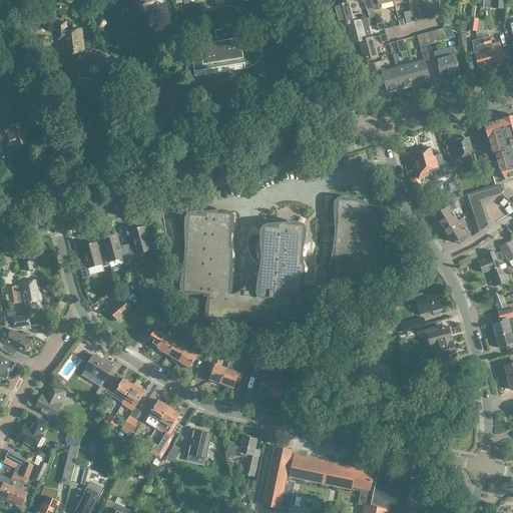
[(123,0),(130,17),(142,13),(139,4),(151,0),(123,0)]
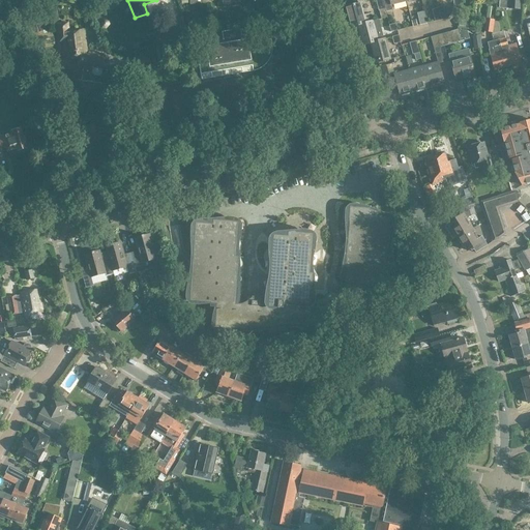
[(217,0),(216,3),(230,7),(239,9),(240,5),(241,5),(241,0),(217,0)]
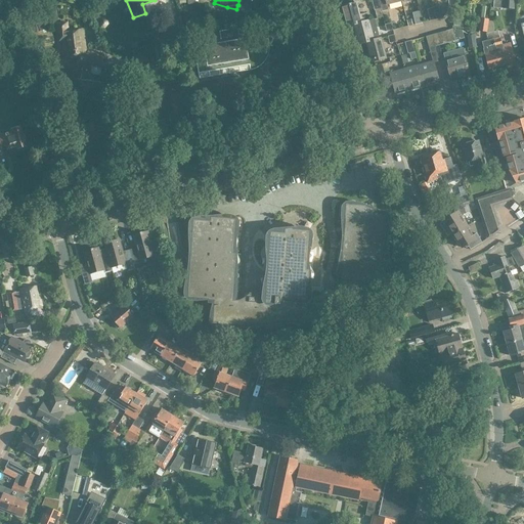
[(348,0),(349,5),(342,7),(347,27),(354,26),(354,25),(361,24),(361,23),(368,20),(366,13),(359,15),(356,3),(358,3),(357,0),(348,0)]
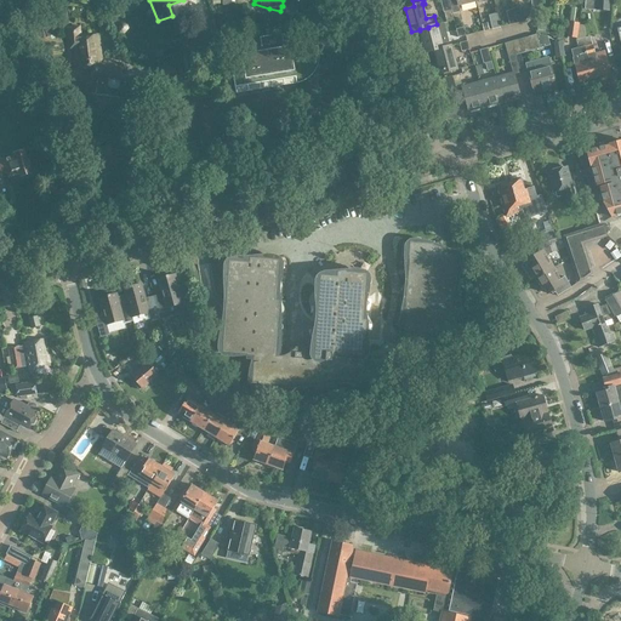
[(453,13),(449,0),(439,0),(445,23),(454,21),(453,13)]
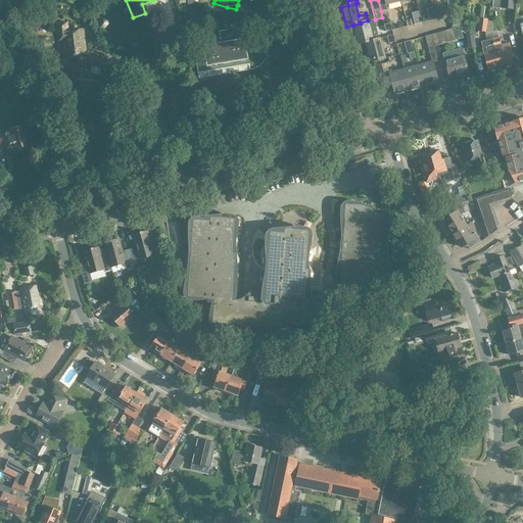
[(400,1),(400,0),(378,0),(381,11),(387,10),(386,4),(400,1)]
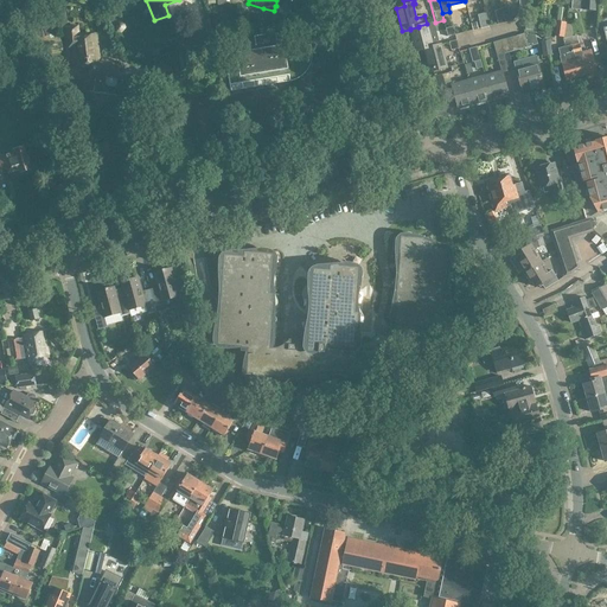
[(596,0),(572,0),(573,0),(585,1),(585,10),(596,11),(596,0)]
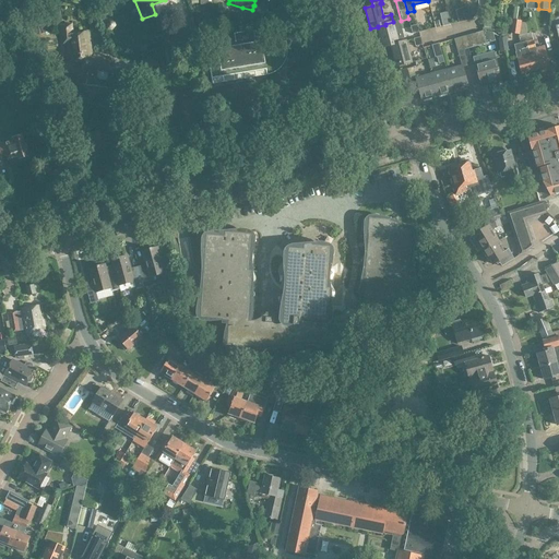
[(470,8),(456,11),(459,22),(473,19),(470,8)]
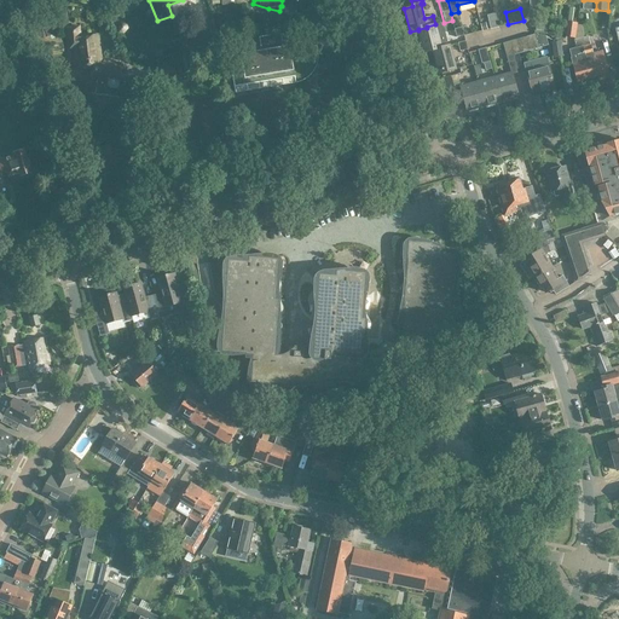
[(318,13),(300,17),(302,27),(319,23),(318,13)]
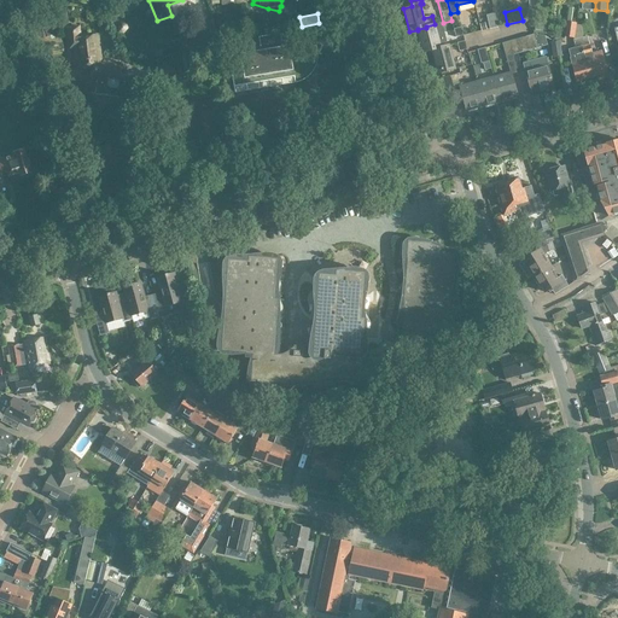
[(488,16),(490,29),(497,27),(495,15),(488,16)]
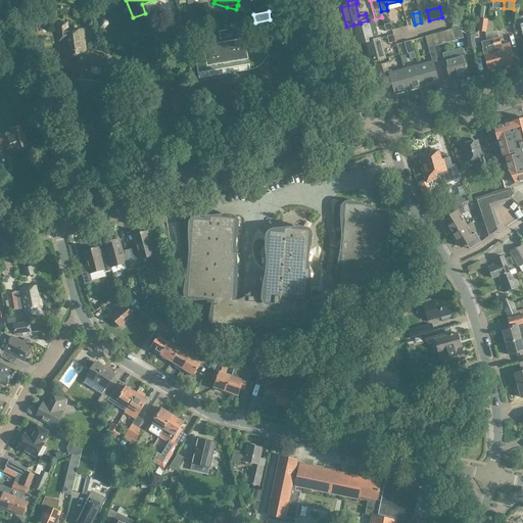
[(186,33),(181,17),(170,20),(171,25),(161,28),(164,39),(174,36),(175,37),(186,33)]
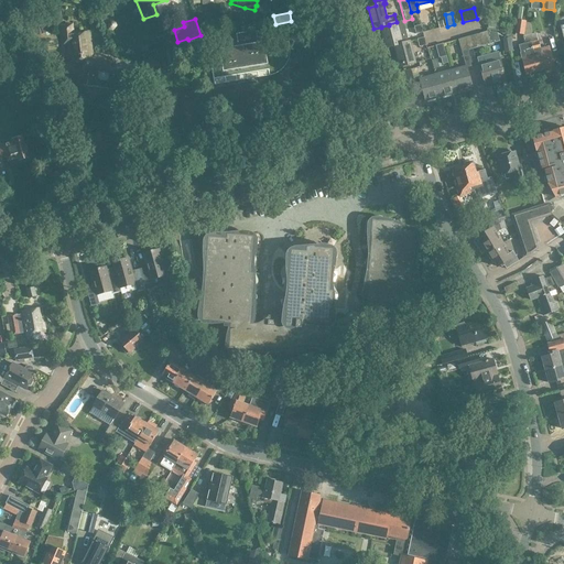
[(514,34),(523,35),(525,22),(517,21),(514,34)]
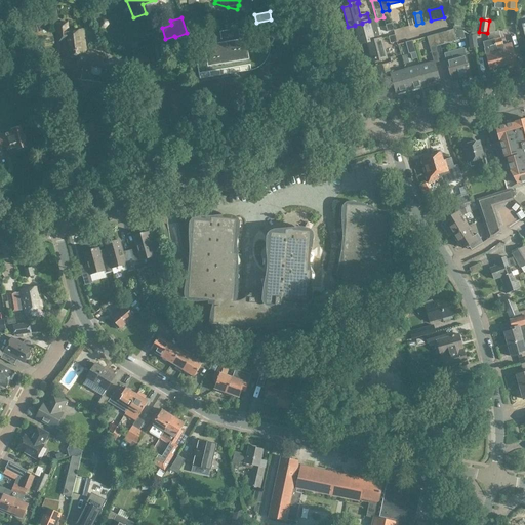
[(355,25),(355,26),(360,44),(367,42),(374,40),(369,21),(362,23),(362,24),(355,25)]
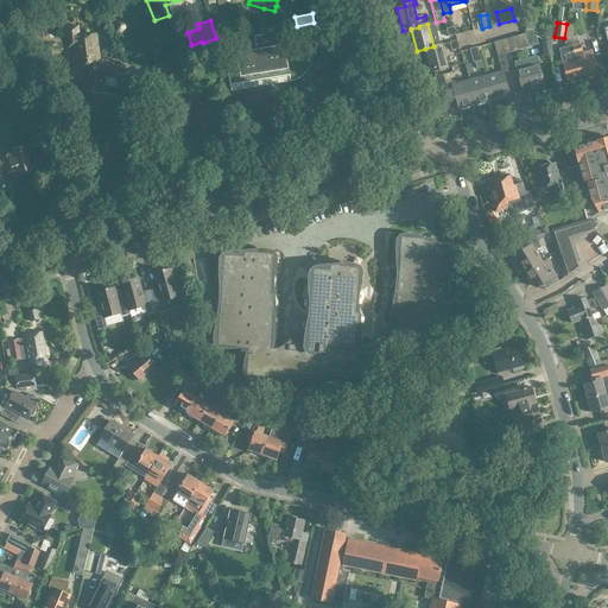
[(445,27),(448,37),(455,35),(453,26),(445,27)]
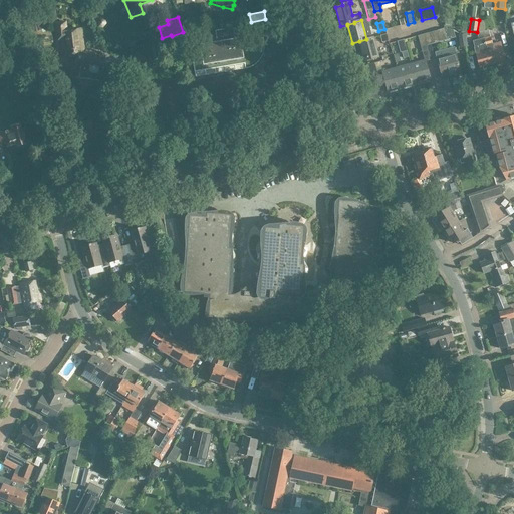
[(76,65),(80,65),(80,69),(77,69),(77,72),(79,73),(79,79),(105,82),(106,68),(100,68),(101,55),(84,53),(81,30),(68,32),(66,23),(55,24),(57,41),(60,41),(62,51),(61,51),(62,58),(77,56),(76,65)]
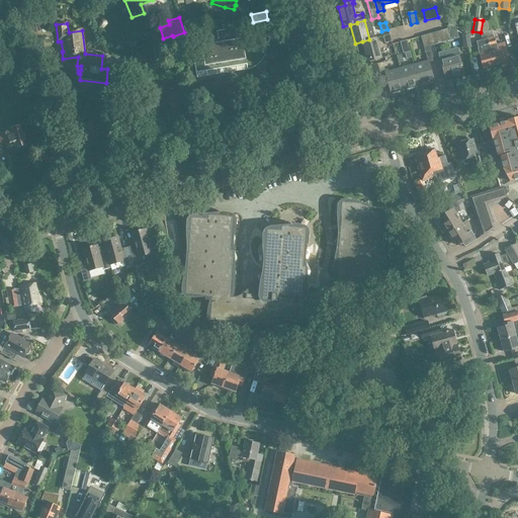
[(269,42),(244,47),(243,38),(237,39),(236,28),(217,31),(219,42),(201,46),(202,53),(198,54),(199,59),(193,59),(196,78),(197,78),(196,73),(246,65),(247,70),(248,70),(248,68),(250,67),(255,65),(259,62),(262,57),(264,52),(264,47),(264,45),(269,44),(269,42)]
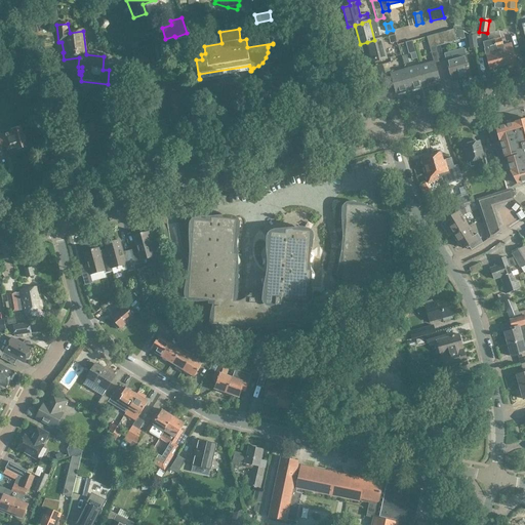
[(452,30),(446,31),(449,42),(455,41),(452,30)]
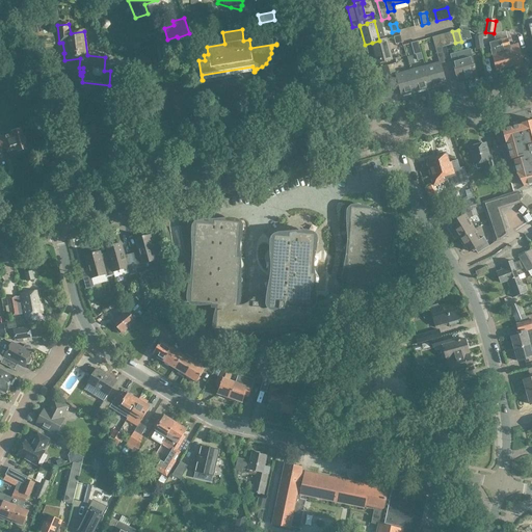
[(446,33),(449,45),(455,43),(452,31),(446,33)]
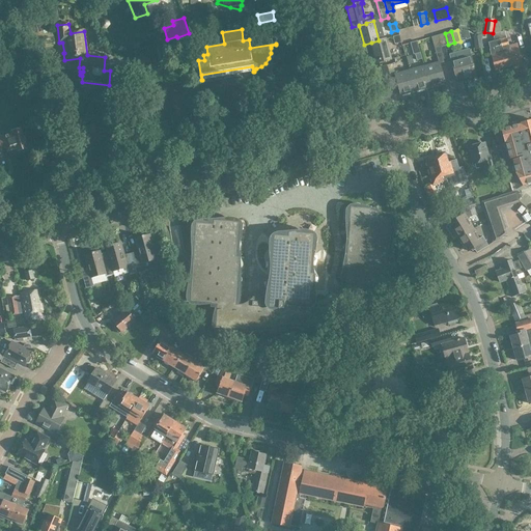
[(493,34),(495,40),(495,42),(501,40),(506,38),(504,32),(493,34)]
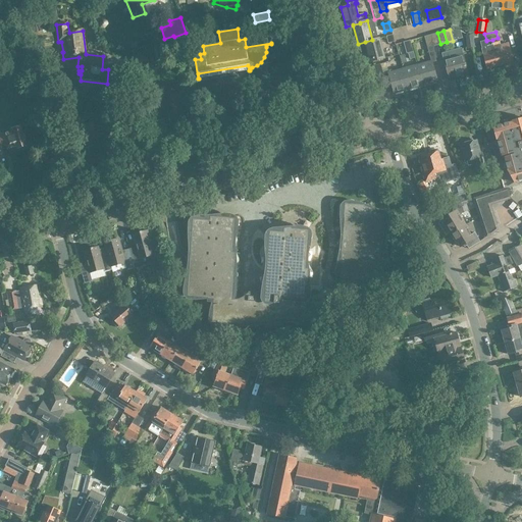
[(433,46),(440,44),(437,33),(430,35),(433,46)]
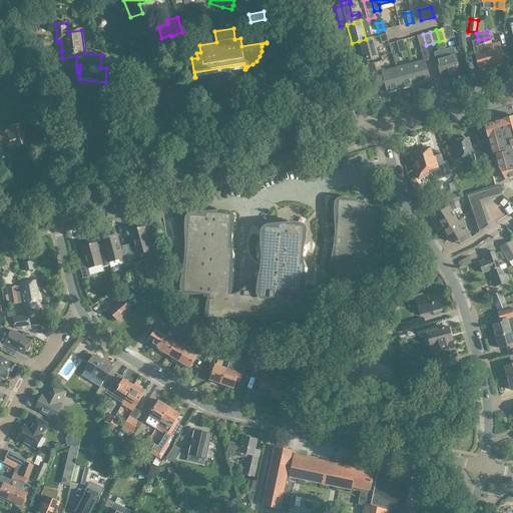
[(183,34),(175,35),(177,46),(184,45),(183,34)]
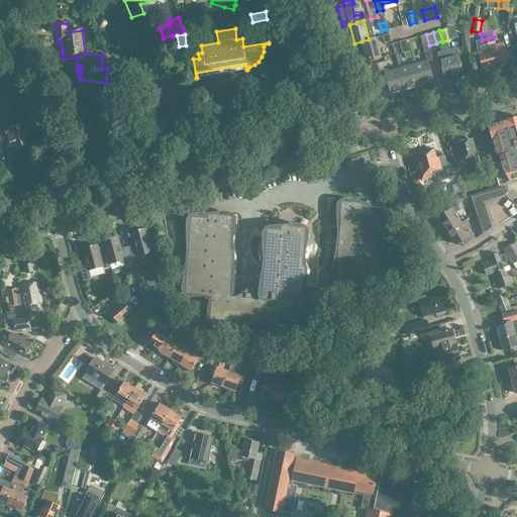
[(423,47),(429,45),(426,34),(420,35),(423,47)]
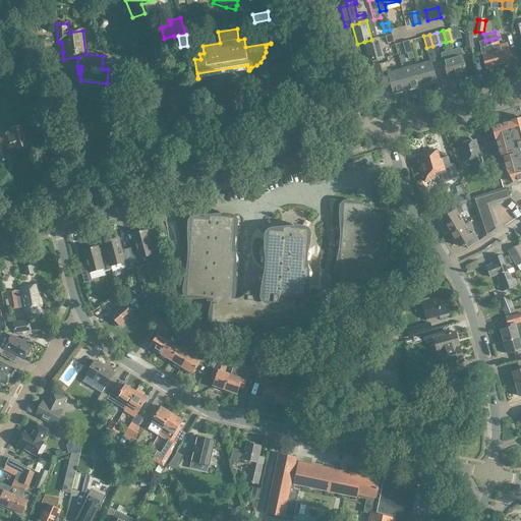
[(364,42),(369,62),(383,58),(378,38),(371,40),(364,42)]
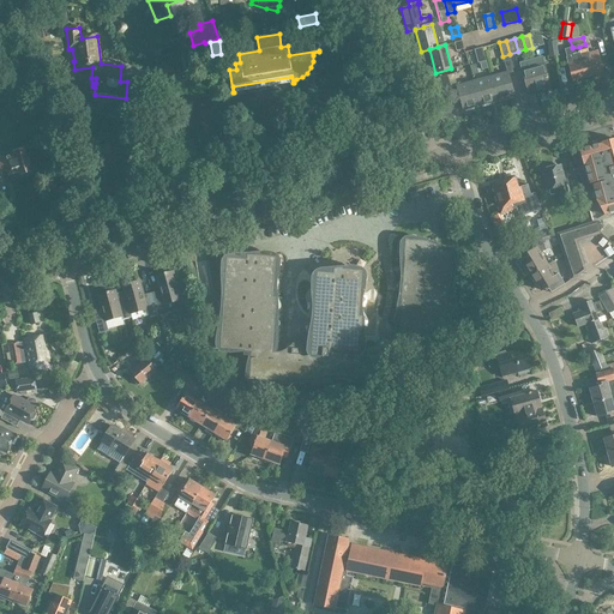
[(582,62),(585,78),(603,73),(599,50),(588,53),(585,44),(579,47),(583,62),(582,62)]
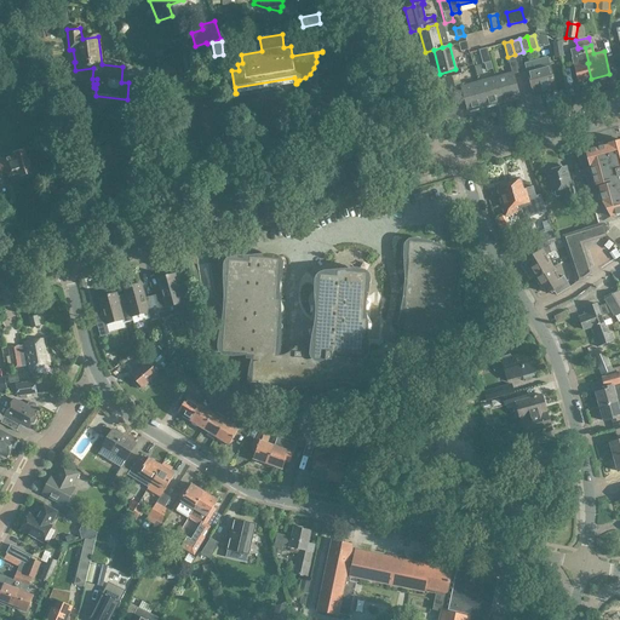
[(487,47),(478,50),(482,63),(489,61),(487,47)]
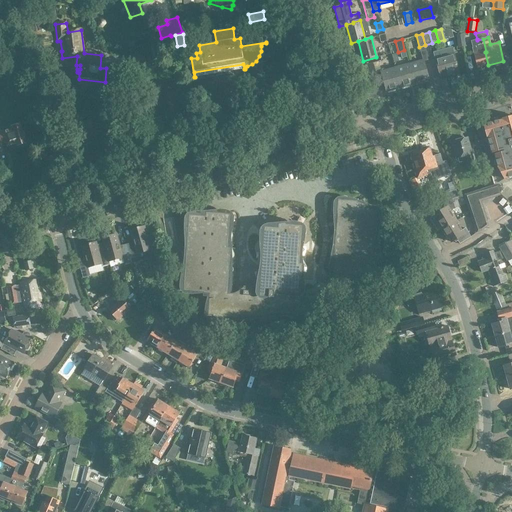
[(483,39),(477,40),(477,39),(472,41),(475,53),(474,53),(477,67),(488,65),(485,52),(486,52),(483,39)]
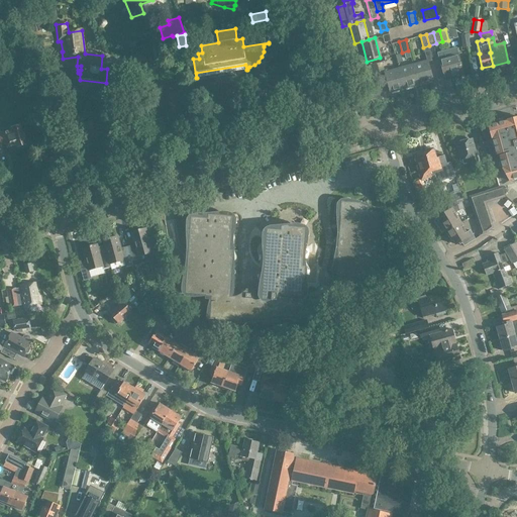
[(462,72),(455,47),(437,53),(444,77),(462,72)]
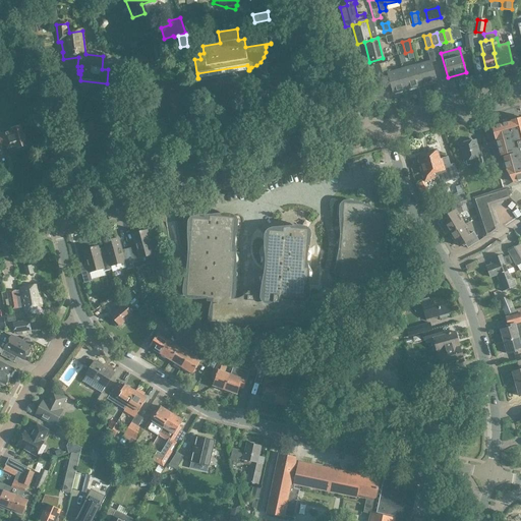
[(150,69),(148,57),(133,59),(135,71),(150,69)]
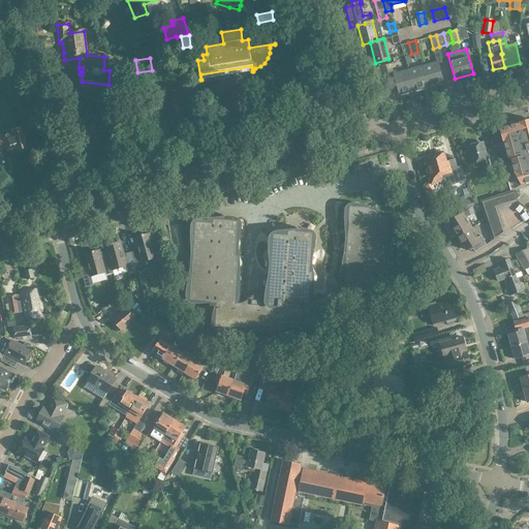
[(442,82),(437,62),(422,66),(428,86),(442,82)]
